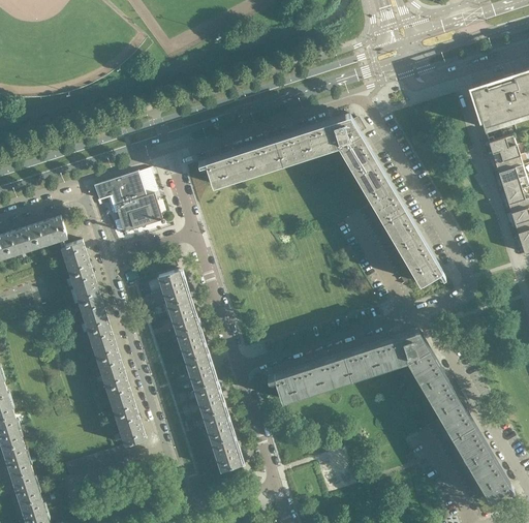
[(470,93),(487,146),(483,148),(481,148),(481,149),(518,260),(518,262),(519,262),(528,257),(528,72),(471,92),(470,92),(470,93)]
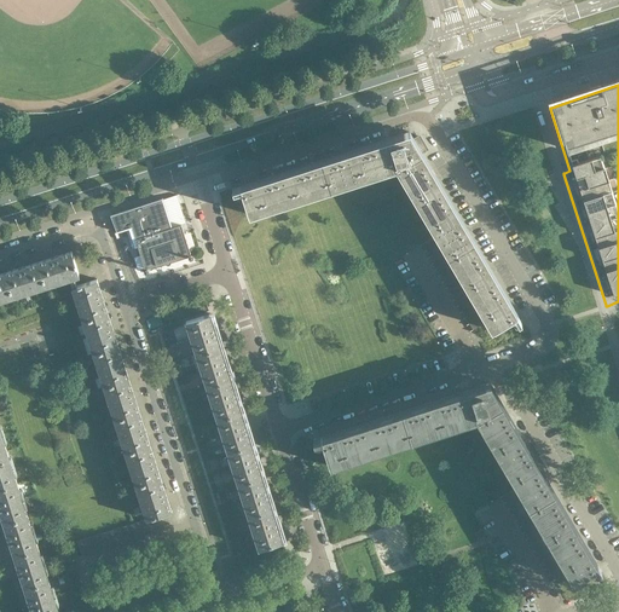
[(521,329),(422,161),(409,139),(232,196),(233,200),(236,198),(241,197),(249,221),(395,175),(435,243),(439,249),(443,255),(446,261),(447,263),(450,267),(453,273),(457,279),(461,286),(464,293),(468,299),(472,305),(475,311),(479,317),(482,323),(486,329),(491,336),(513,323),(516,328),(518,330),(521,329)]
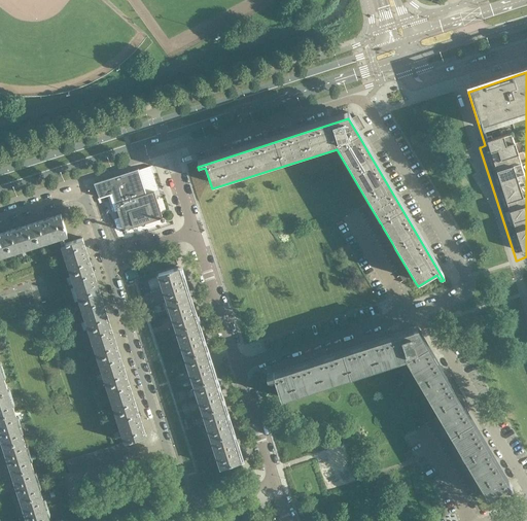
[(162,221),(156,204),(154,197),(146,200),(138,175),(107,184),(123,234),(126,234),(126,235),(141,231),(142,231),(143,232),(143,231),(144,231),(145,230),(145,229),(161,224),(160,222),(162,221)]
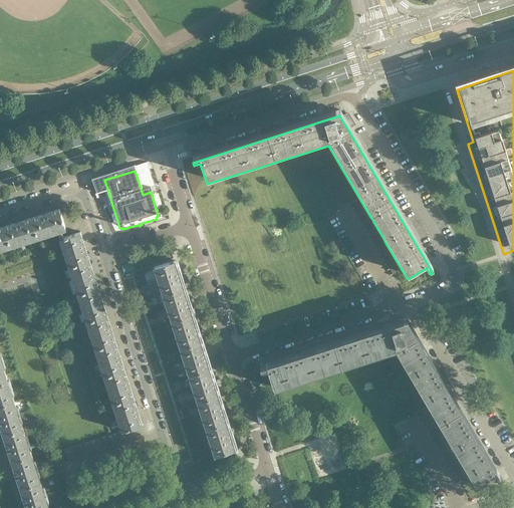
[(155,200),(160,213),(164,211),(159,198),(155,200)]
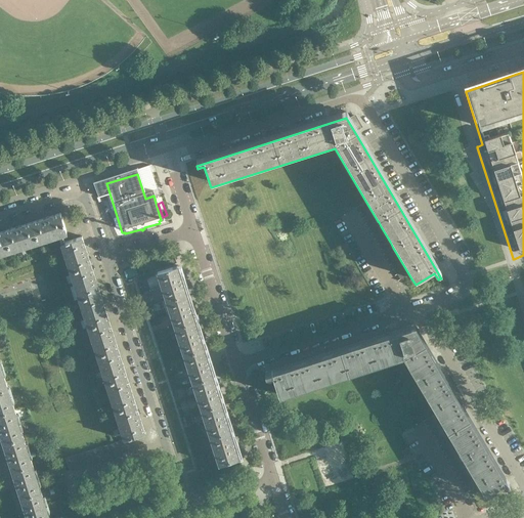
[(360,218),(372,211),(368,206),(357,213),(360,218)]
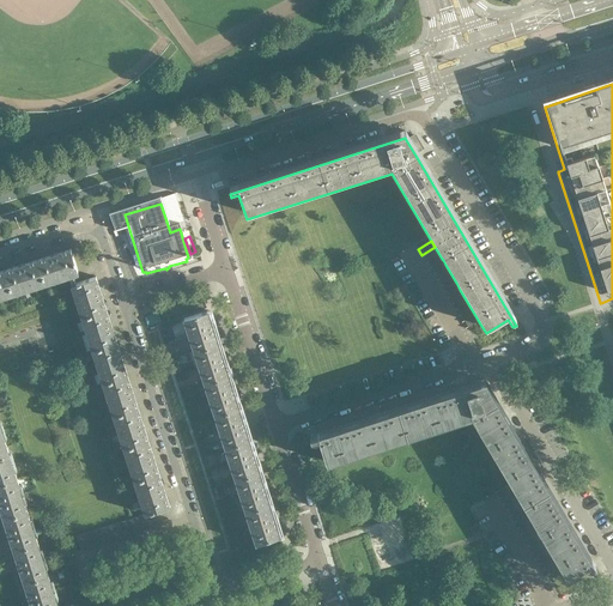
[(425,261),(438,253),(435,247),(422,255),(425,261)]
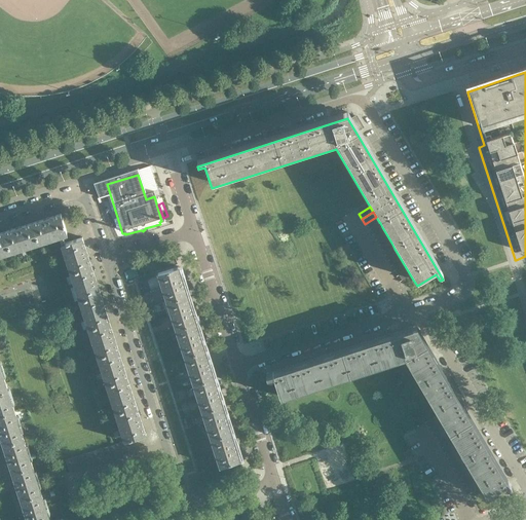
[(368,229),(379,222),(376,217),(365,224),(368,229)]
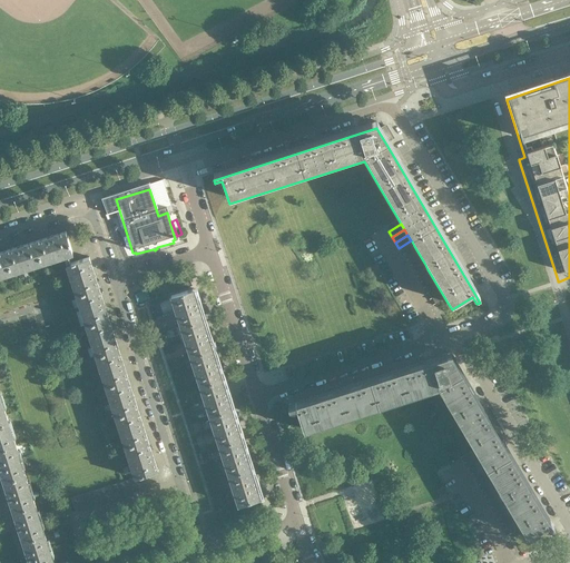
[(72,260),(66,237),(35,247),(42,269),(64,263),(68,262),(72,260)]
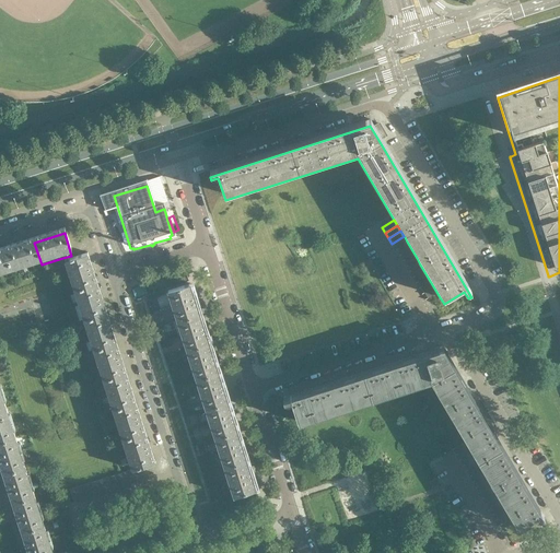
[(407,242),(405,237),(404,236),(392,244),(395,249),(407,242)]
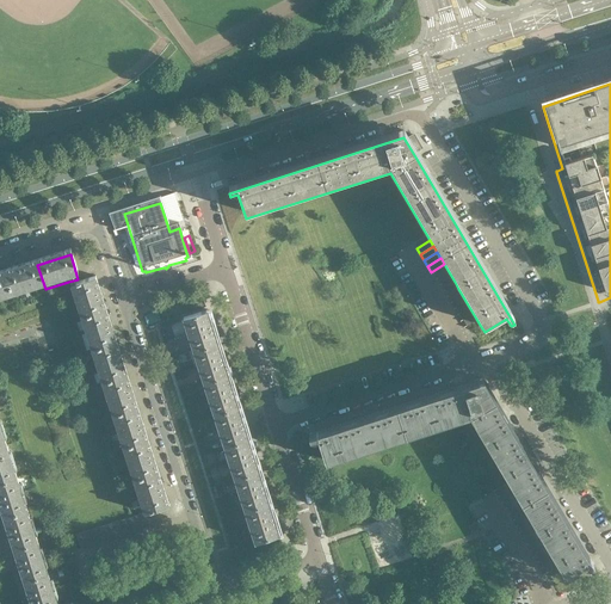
[(434,278),(448,270),(444,264),(431,272),(434,278)]
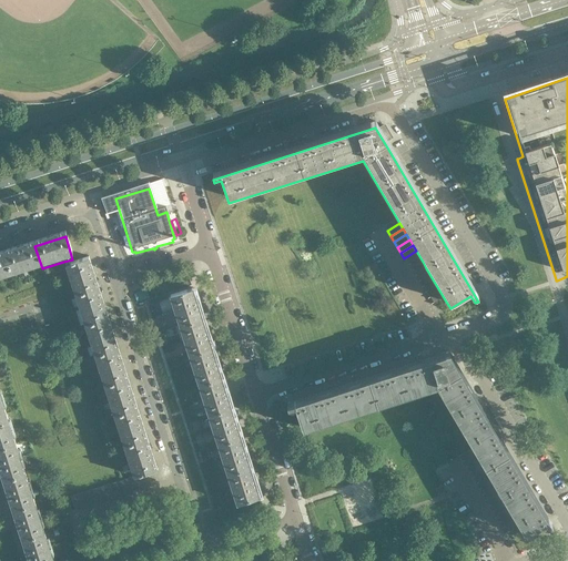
[(42,268),(34,246),(4,256),(11,278),(42,268)]
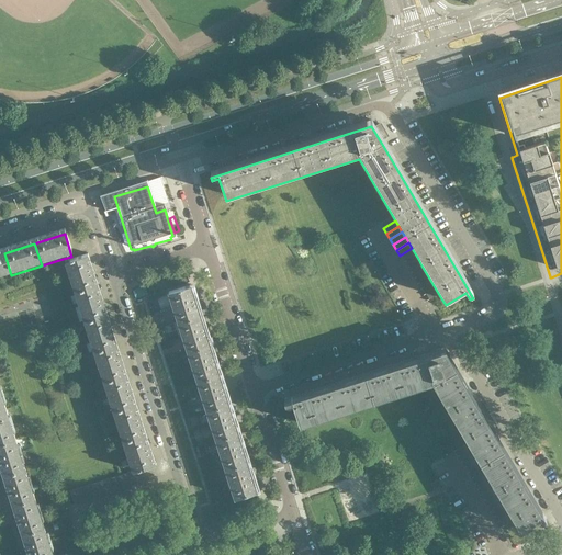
[(403,261),(415,253),(412,248),(400,256),(403,261)]
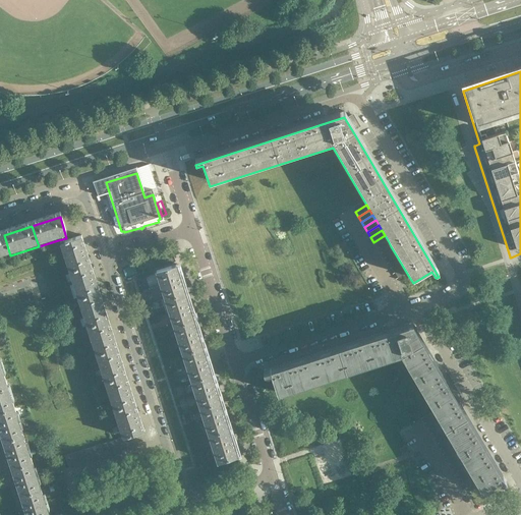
[(0,259),(10,255),(4,235),(0,236),(0,259)]
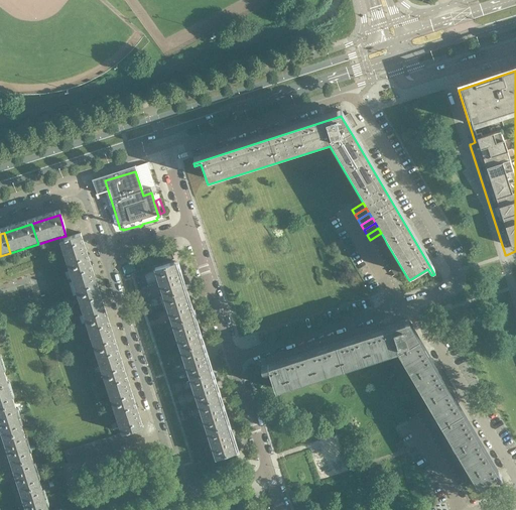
[(373,245),(384,238),(381,233),(370,240),(373,245)]
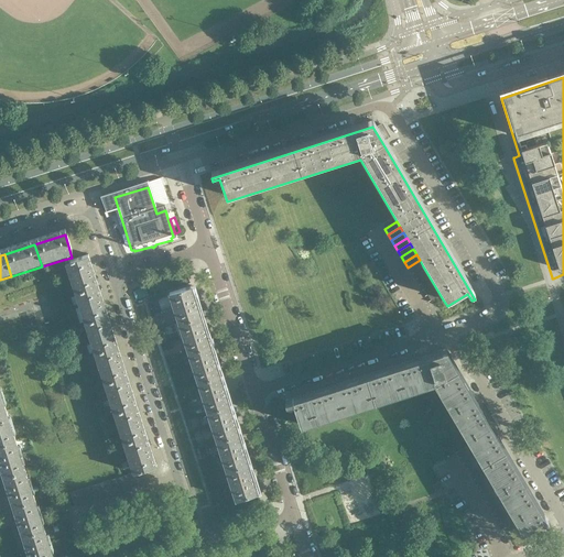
[(411,273),(423,266),(420,260),(408,268),(411,273)]
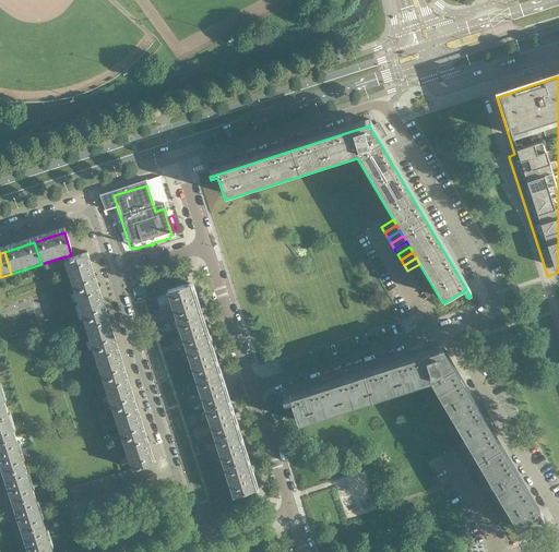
[(87,259),(70,264),(66,265),(75,296),(97,288),(87,259)]
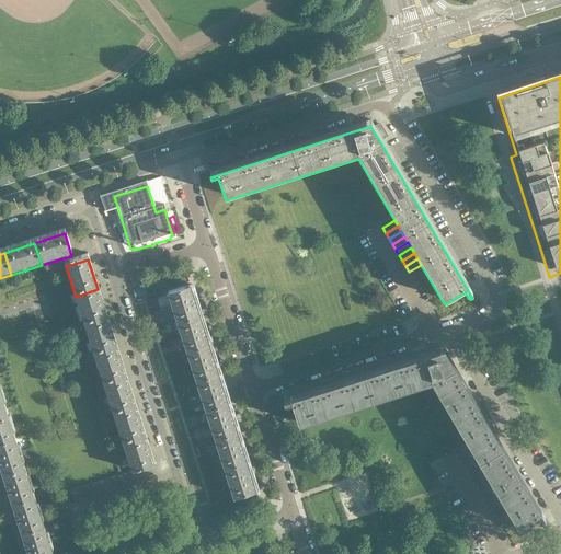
[(412,277),(424,270),(421,265),(409,272),(412,277)]
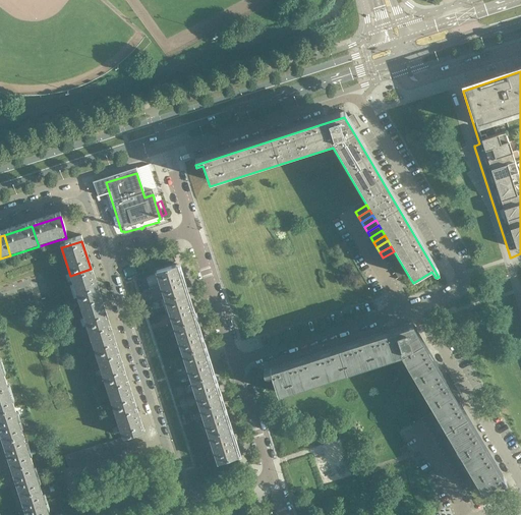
[(386,263),(397,256),(394,251),(383,258),(386,263)]
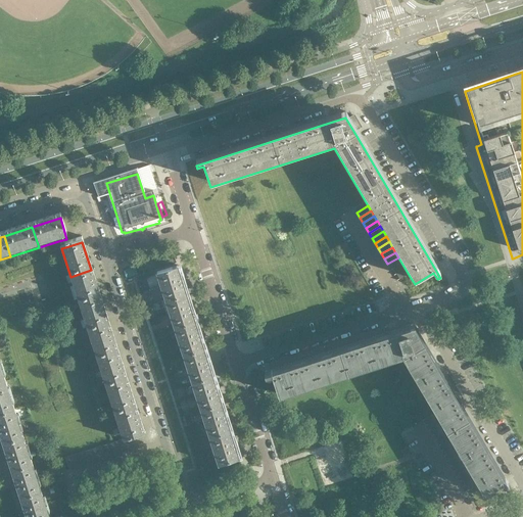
[(390,269),(401,263),(398,257),(387,264),(390,269)]
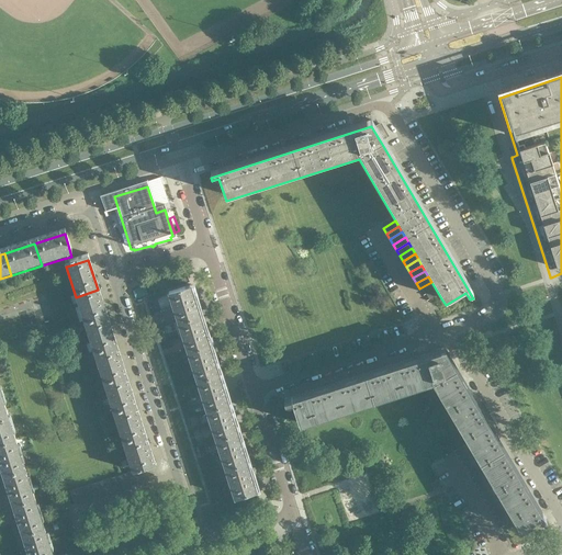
[(423,294),(435,287),(431,282),(419,289),(423,294)]
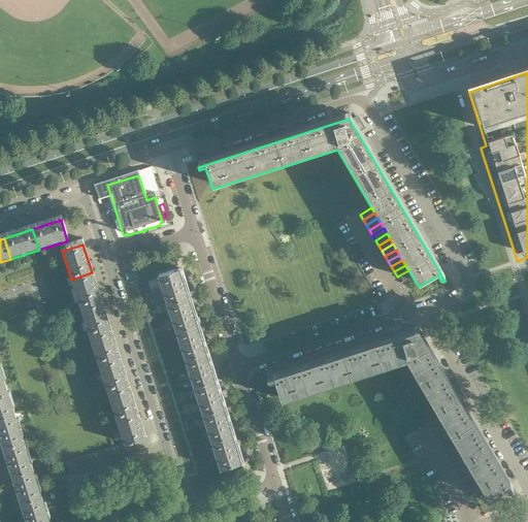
[(400,283),(411,275),(408,270),(397,276),(400,283)]
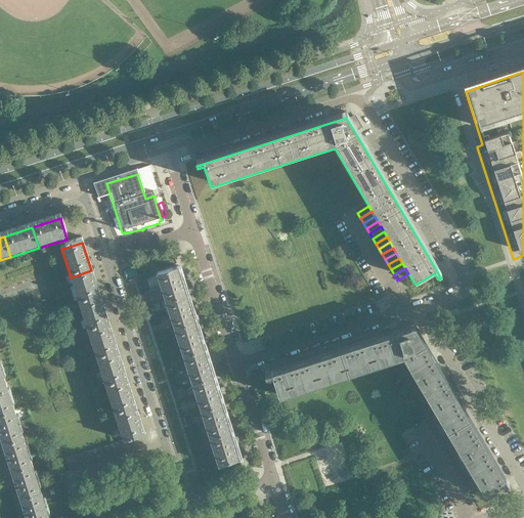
[(99,299),(91,270),(71,277),(79,305),(99,299)]
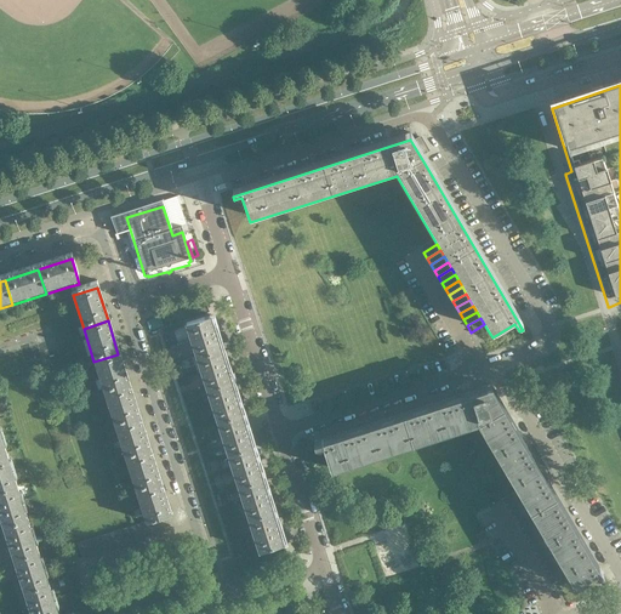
[(221,354),(210,322),(186,329),(197,363),(221,354)]
